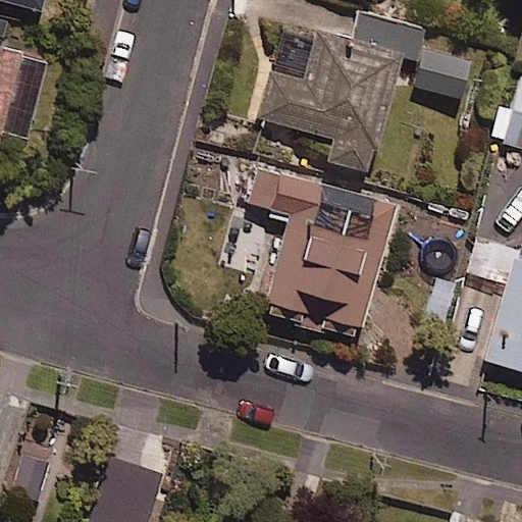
[(42,0),(0,0),(39,12),(42,0)]
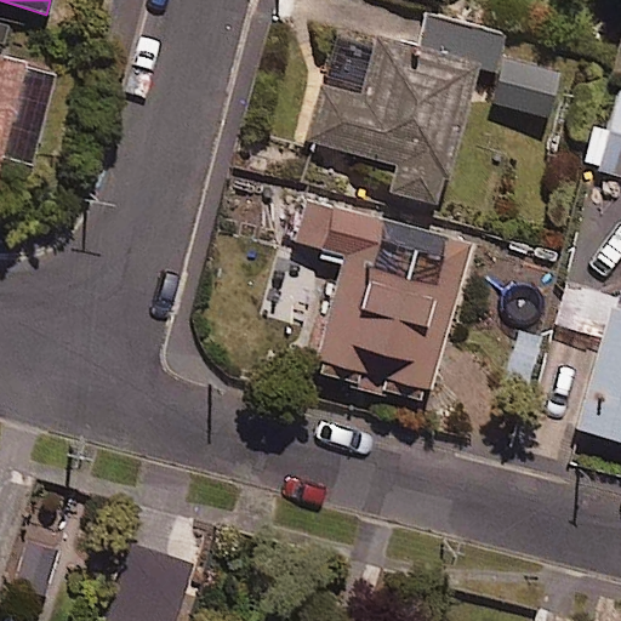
[(495,32),(432,11),(417,57),(340,30),(305,136),(394,166),(386,189),(437,206),(495,32)]
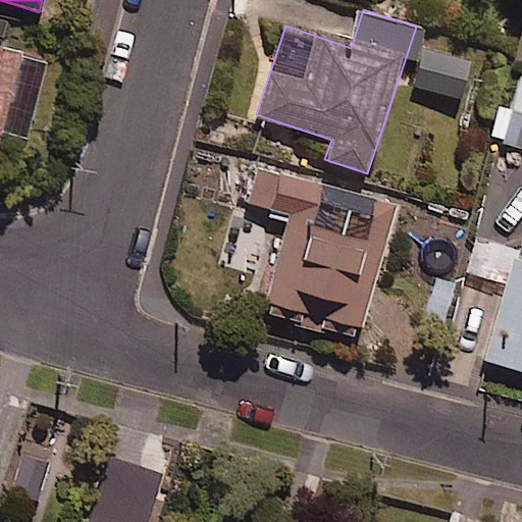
[(0,120),(6,101),(13,103),(29,54),(0,45),(0,120)]
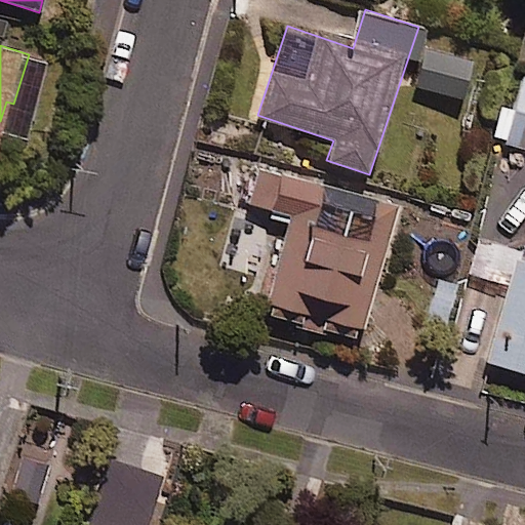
[(425,49),(416,87),(465,98),(473,61),(425,49)]
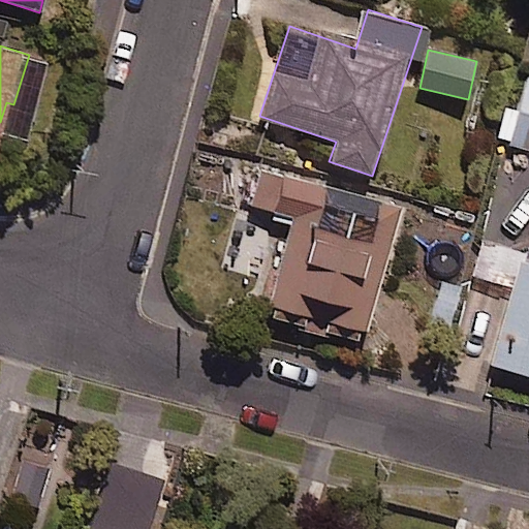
[(528,76),(527,76),(508,144),(528,149),(528,76)]
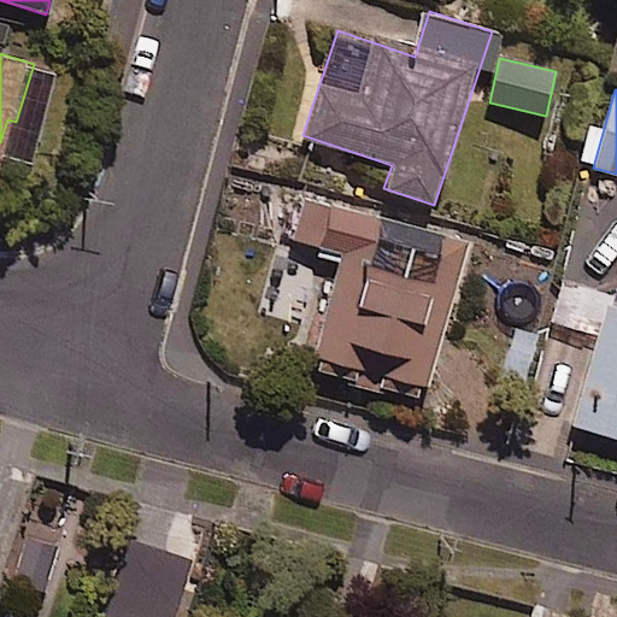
[(469,239),(305,194),(283,277),(321,288),(299,368),(424,401),(469,239)]
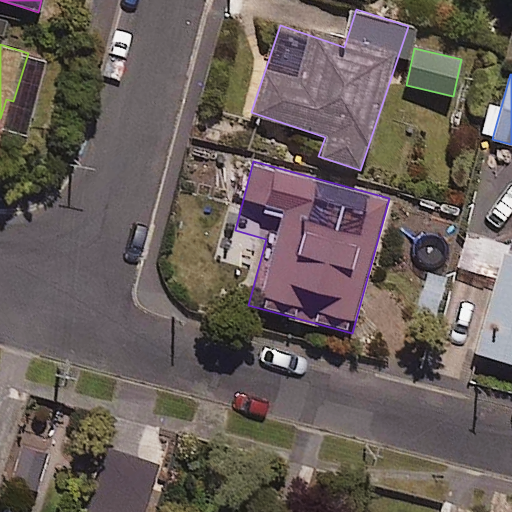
[(511,246),(477,237),(470,263),(492,269),(470,353),(511,363),(511,254),(510,254),(511,246)]
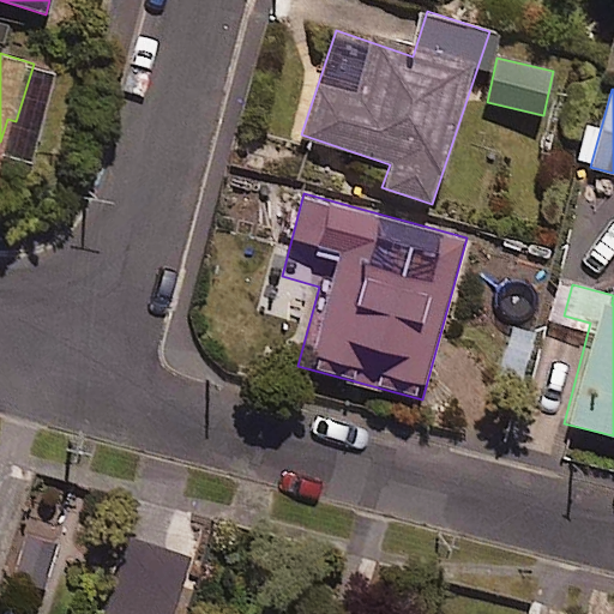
[(59,543),(25,535),(12,578),(47,588),(59,543)]
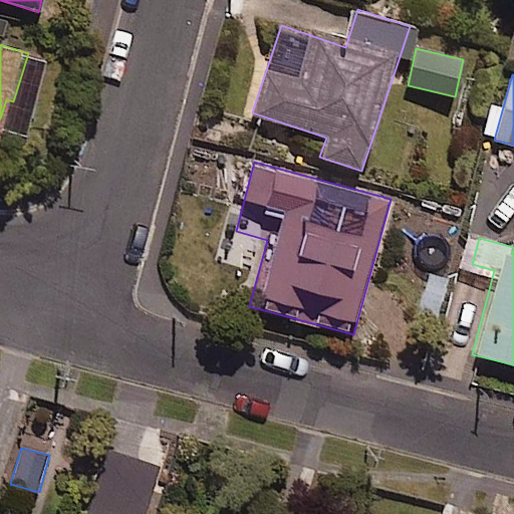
[(147,513),(158,488),(104,468),(86,513),(147,513)]
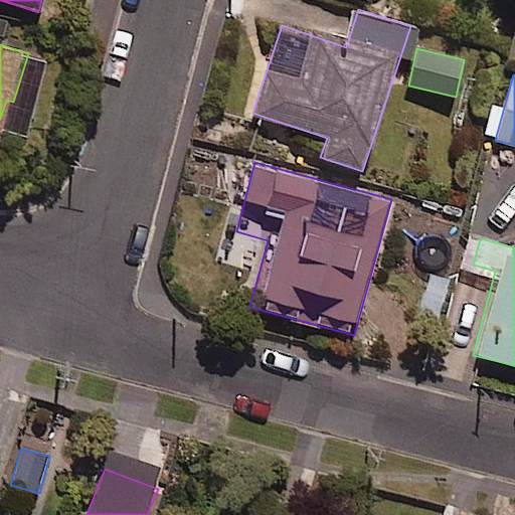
All buildings are outlined.
